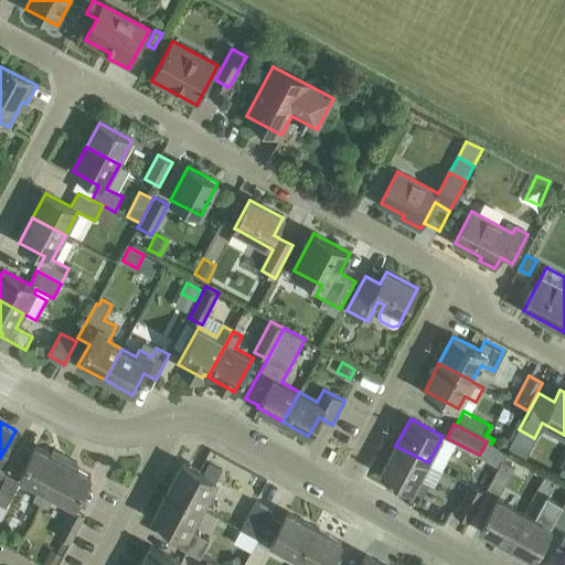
[(497,433),(494,437),(496,440),(499,444),(503,444),(507,441),(508,438),(507,434),(503,432),(500,432),(497,433)]
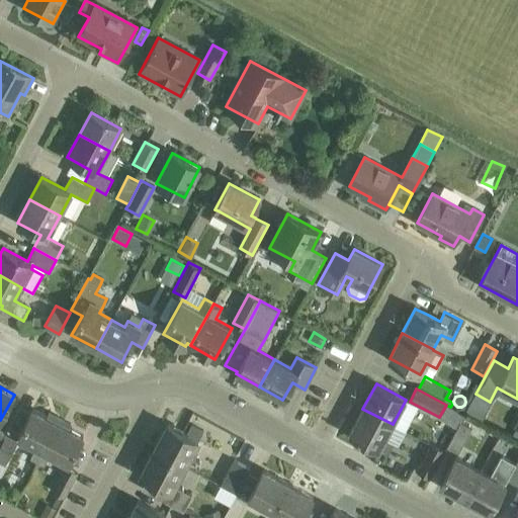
[(362,409),(349,434),(379,450),(387,454),(394,443),(384,439),(393,424),(362,409)]
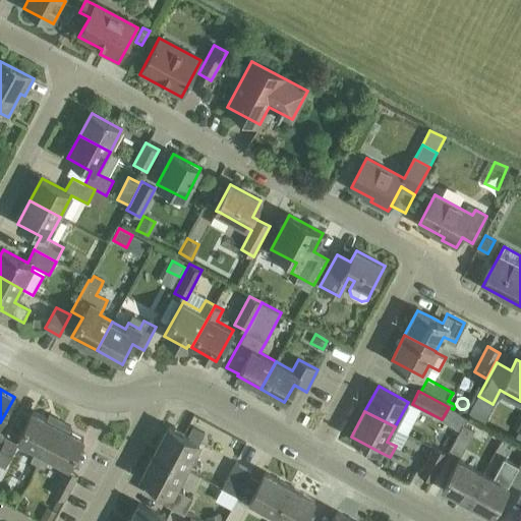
[(38,464),(60,421),(49,415),(47,419),(33,412),(17,440),(36,450),(30,460),(38,464)]
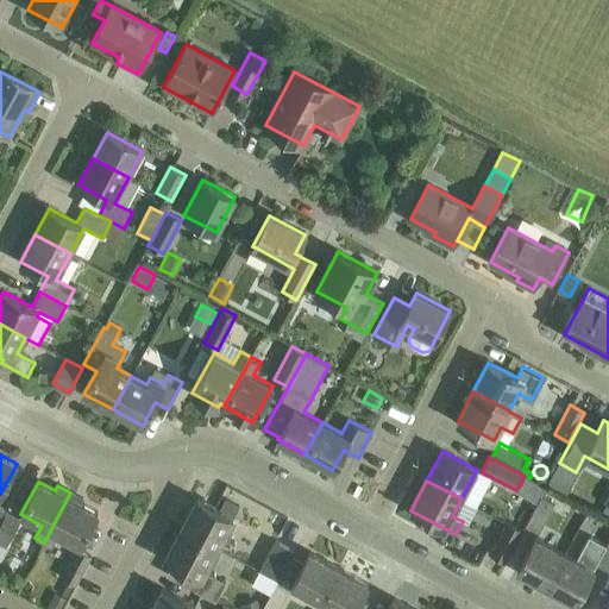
[(83,500),(70,493),(44,542),(54,547),(60,535),(80,546),(98,513),(81,504),(83,500)]
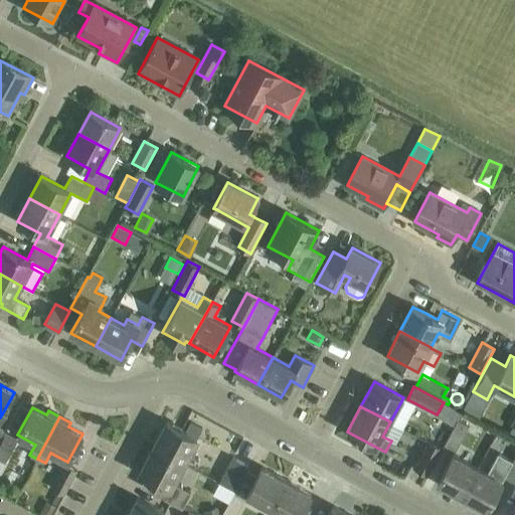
[(456,451),(469,425),(458,419),(445,445),(456,451)]
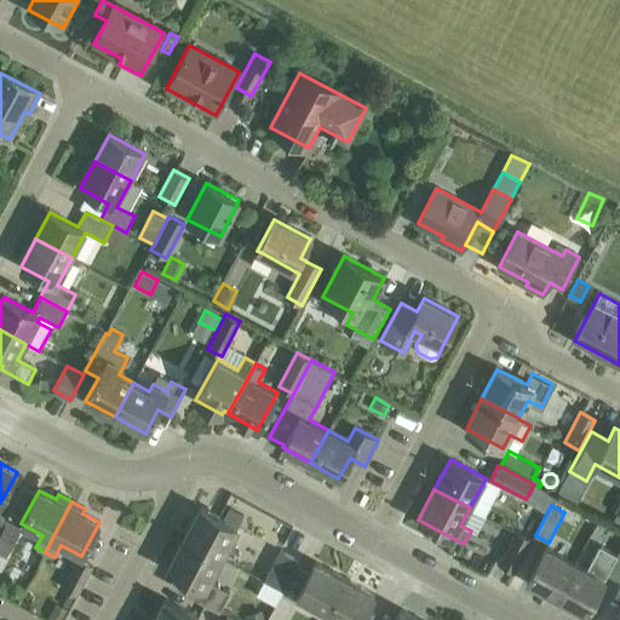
[(200,509),(184,539),(220,557),(236,528),(222,520),(200,509)]
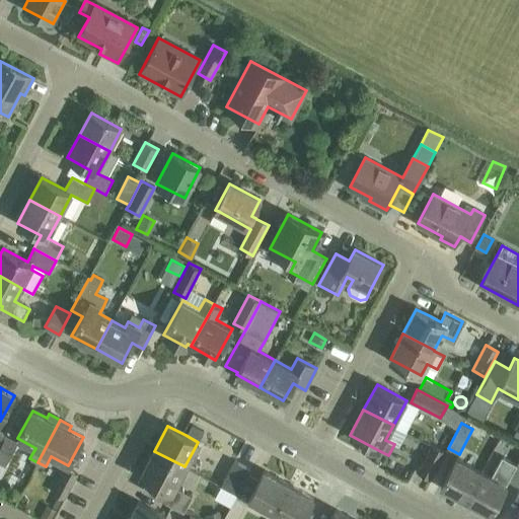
[(191,426),(186,435),(198,442),(203,432),(191,426)]
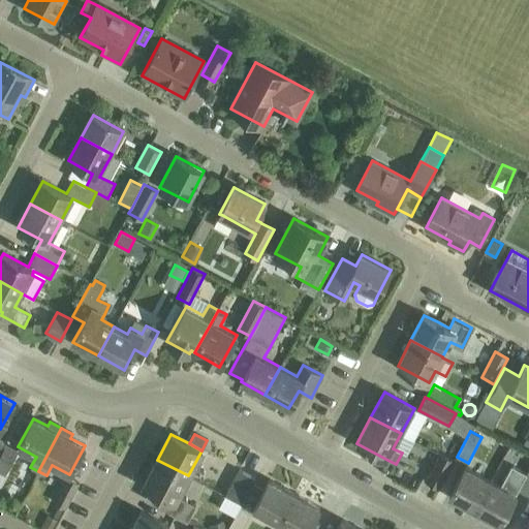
[(5,445),(0,455),(0,471),(4,474),(17,452),(5,445)]
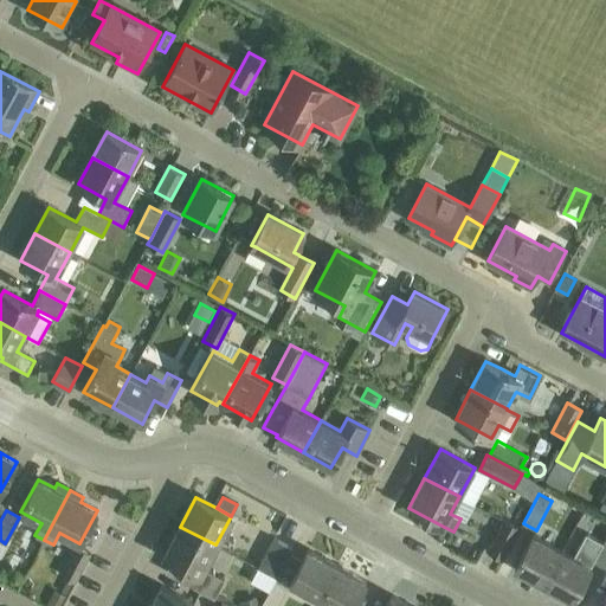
[(503,560),(520,528),(505,521),(489,552),(503,560)]
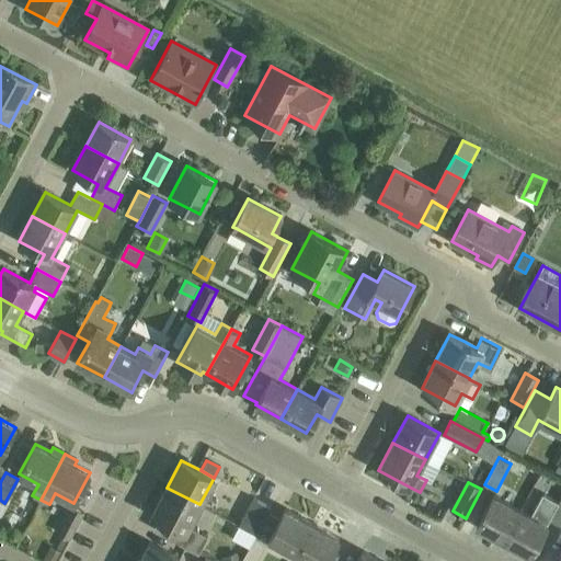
[(199,504),(167,488),(152,515),(173,526),(167,537),(198,553),(207,536),(187,526),(199,504)]
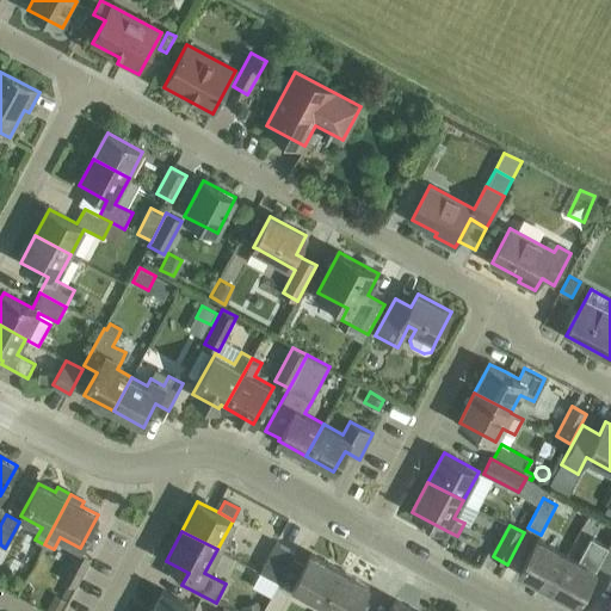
[(537,538),(518,572),(548,587),(566,554),(537,538)]
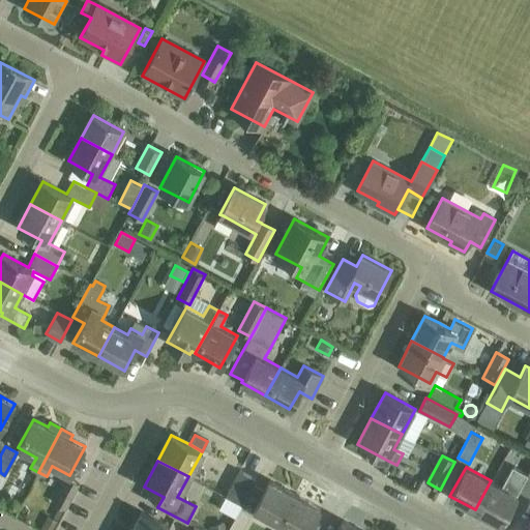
[(491,480),(475,509),(476,510),(500,524),(519,491),(529,497),(529,468),(527,475),(512,467),(501,486),(492,481),(491,480)]
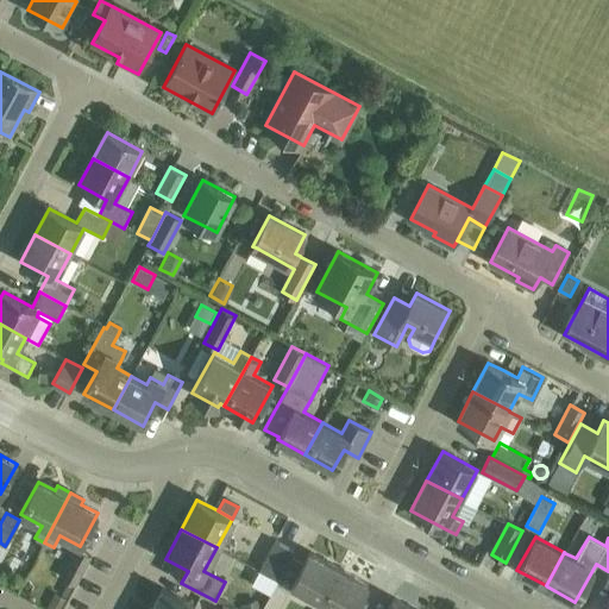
[(278,581),(292,556),(294,551),(275,541),(259,571),(278,581)]
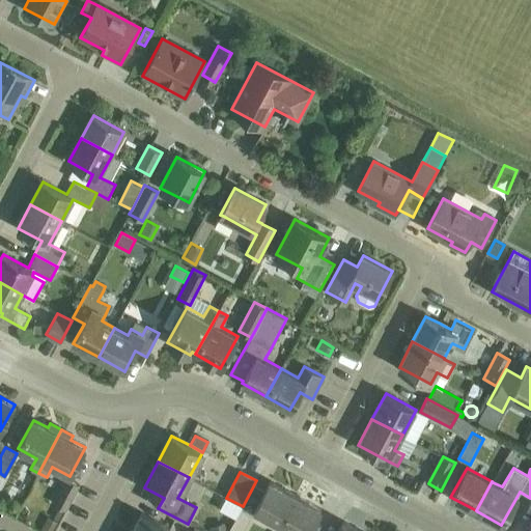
[(56,504),(48,520),(42,530),(43,530),(53,530),(65,508),(66,509),(79,485),(66,479),(54,503),(56,504)]
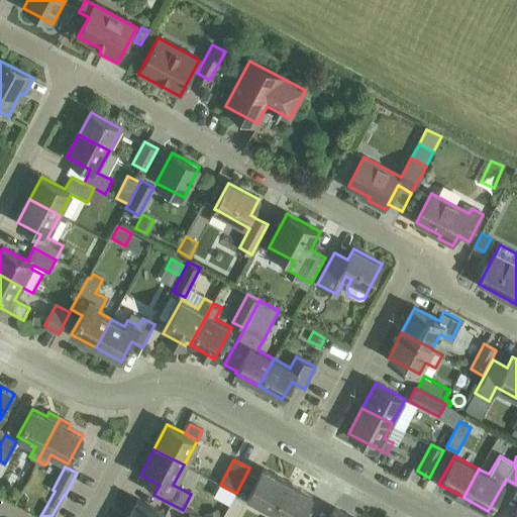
[(259,478),(247,498),(272,511),(288,483),(263,469),(259,478)]
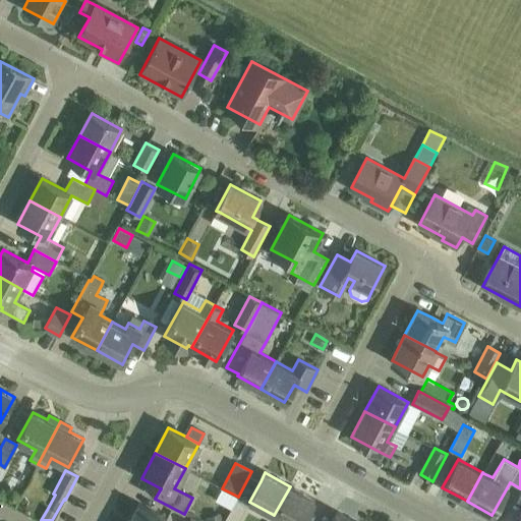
[(303,520),(315,501),(290,486),(274,515),(284,520),(303,520)]
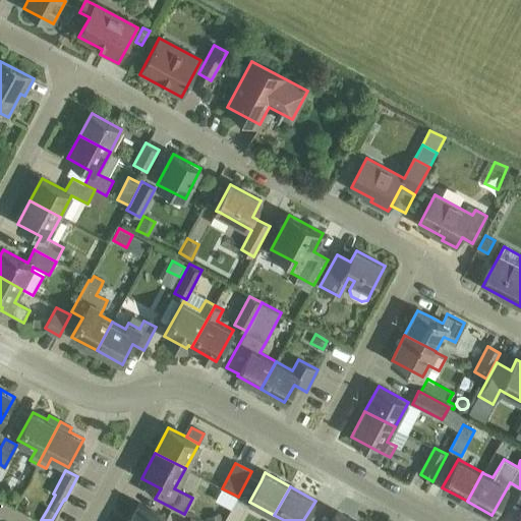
[(236,500),(225,520),(239,520),(248,505),(237,499),(236,500)]
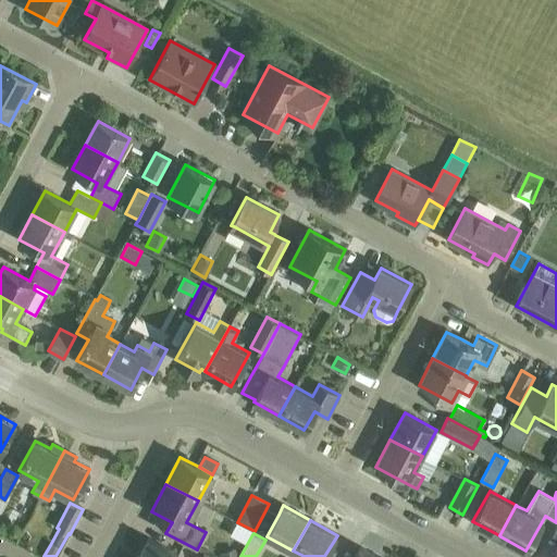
[(138,556),(176,556),(178,554),(148,539),(138,556)]
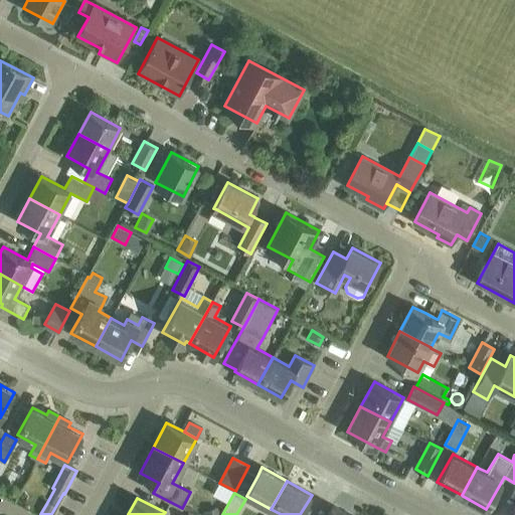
[(217,514),(218,514),(216,506),(204,510),(205,514),(217,514)]
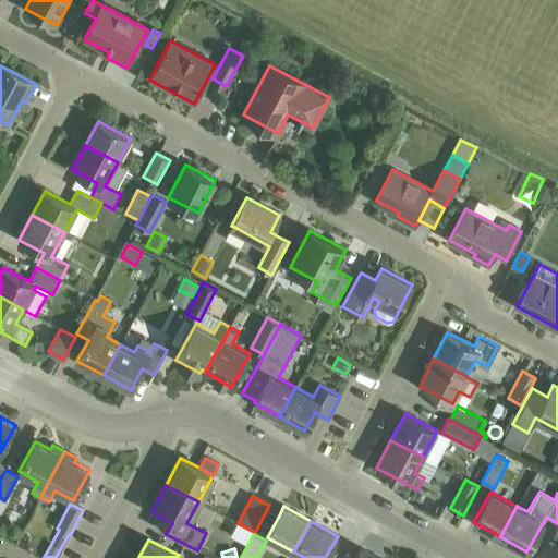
[(377,557),(361,548),(355,557),(377,557)]
